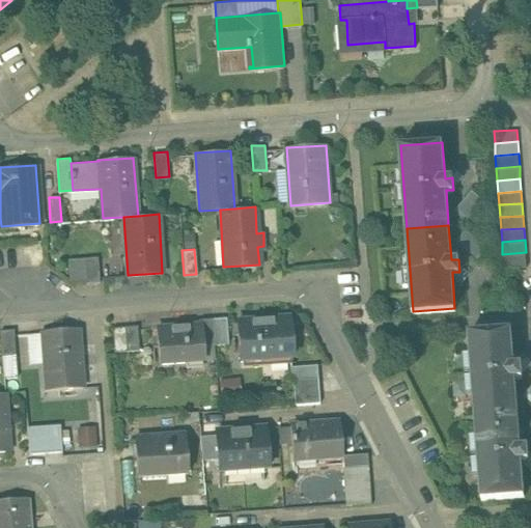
[(526,252),(502,254),(503,267),(527,265),(526,252)]
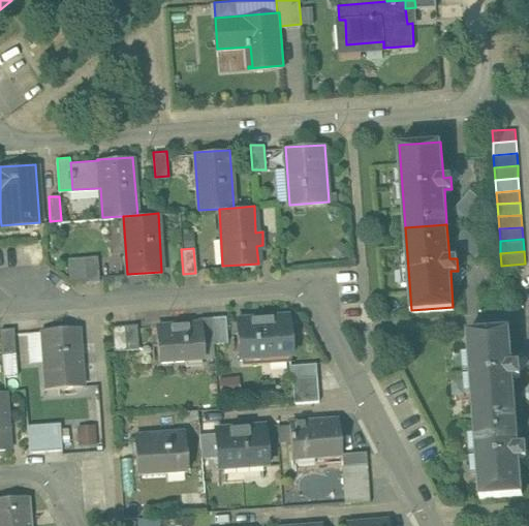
[(97,255),(84,256),(85,279),(85,281),(99,280),(97,255)]
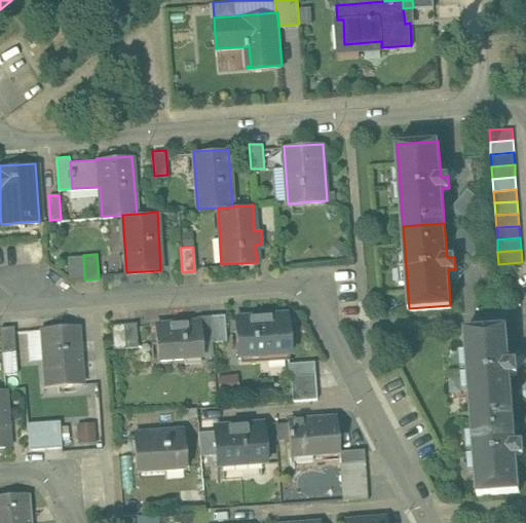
[(68,276),(71,278),(84,277),(83,255),(67,257),(68,276)]
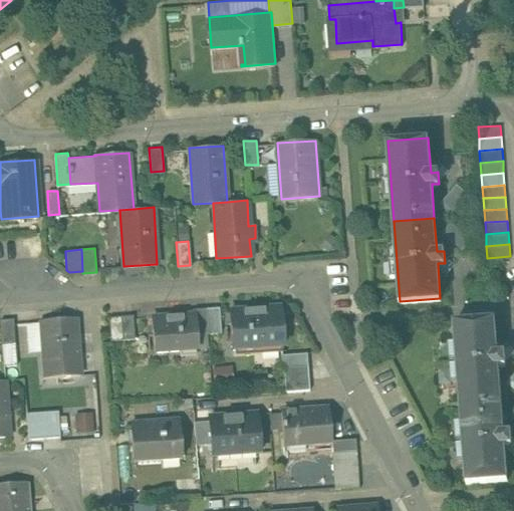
[(513,266),(504,268),(504,277),(513,276),(513,266)]
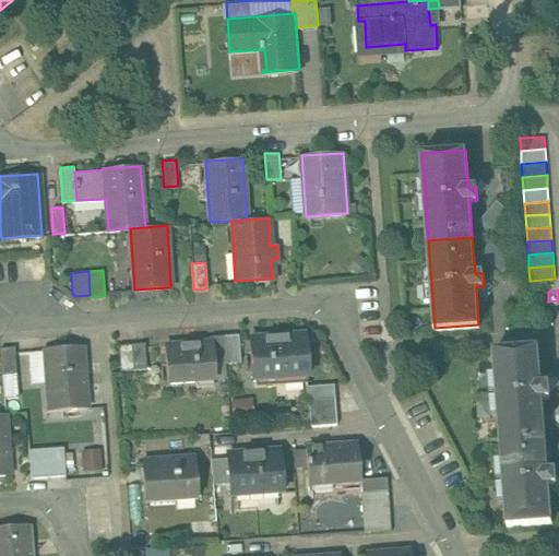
[(304,332),(251,336),(254,378),(307,374),(304,332)]
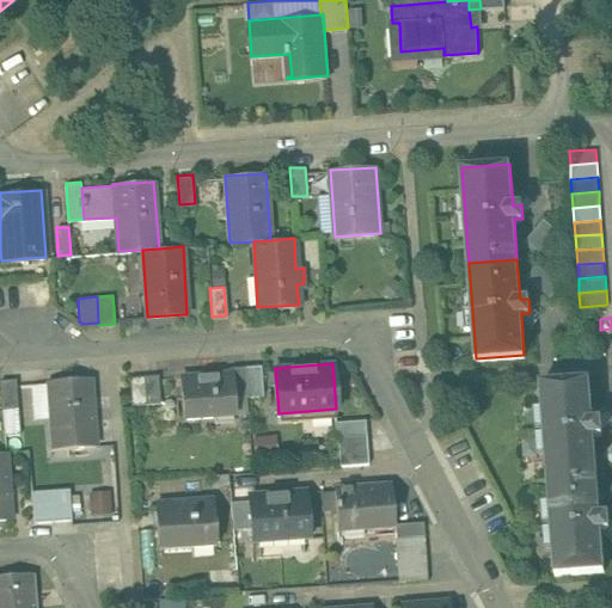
[(262,364),(245,366),(248,394),(264,393),(262,364)]
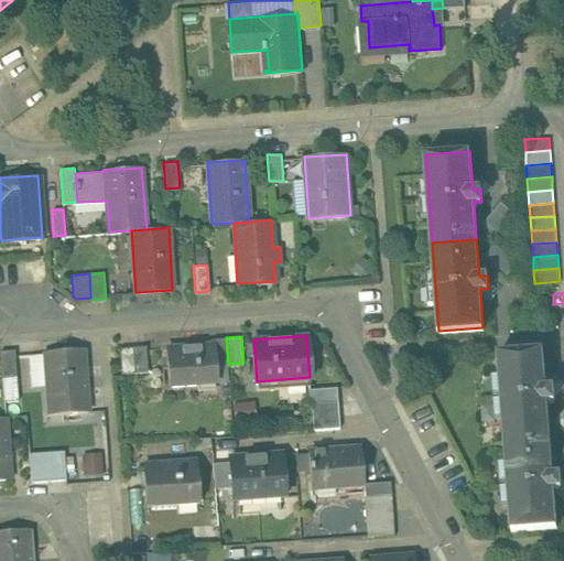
[(226,337),(212,338),(213,343),(215,365),(228,364),(226,337)]
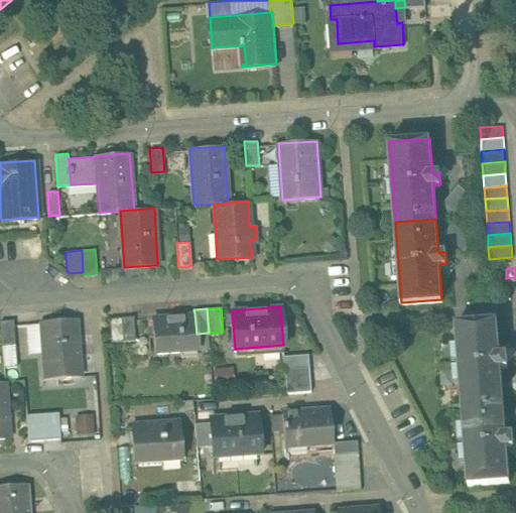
[(195,313),(152,316),(155,353),(198,350),(197,334),(195,313)]
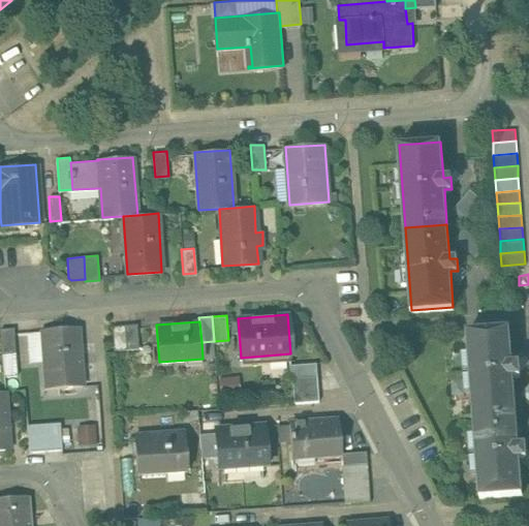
[(136,323),(124,325),(126,348),(138,346),(136,323)]
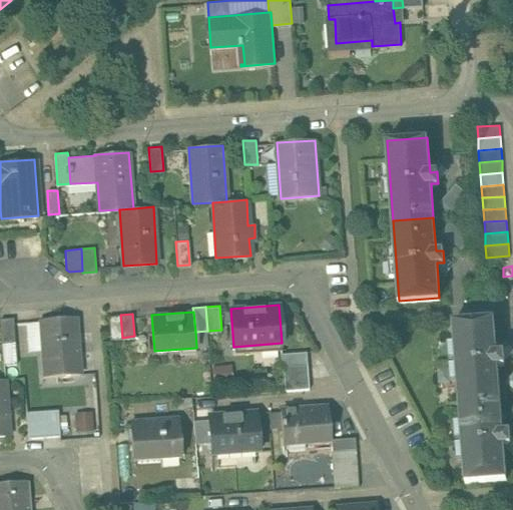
[(120,315),(108,316),(110,339),(122,338),(120,315)]
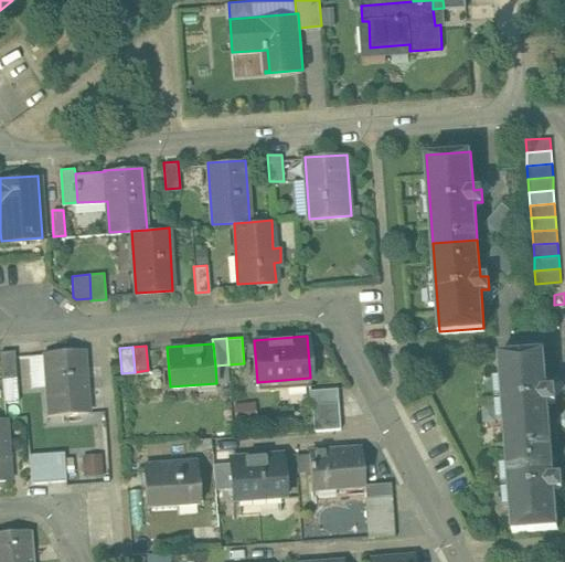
[(14,350),(0,351),(2,378),(16,377),(14,350)]
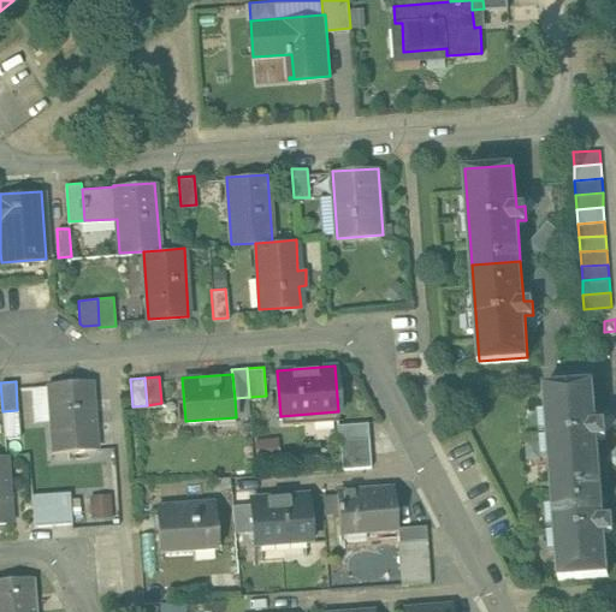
[(92,381),(48,384),(53,451),(96,447),(92,381)]
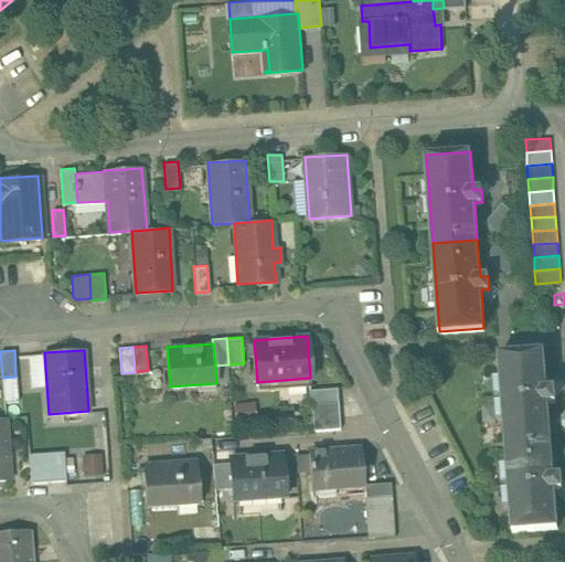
[(543,350),(499,353),(505,442),(550,438),(547,401),(555,401),(554,388),(546,388),(543,350)]
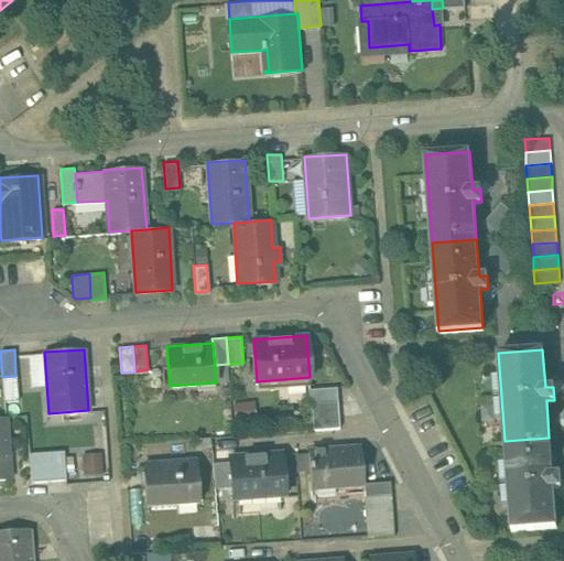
[(336,386),(308,388),(310,402),(311,402),(337,400),(336,386)]
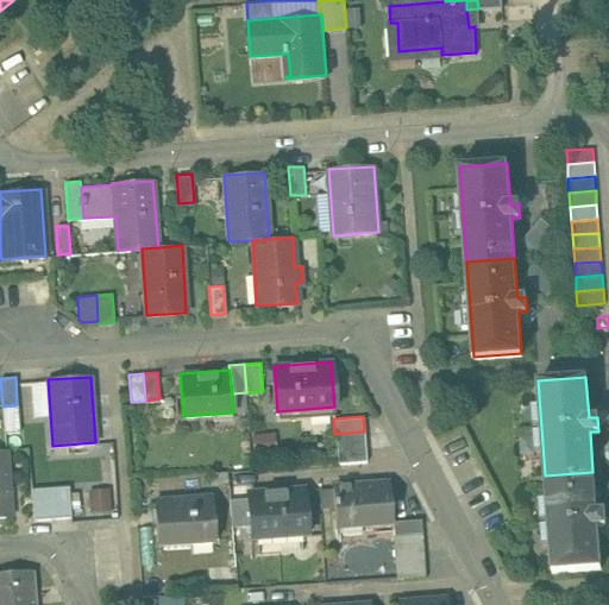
[(364,432),(336,434),(337,447),(365,446),(364,432)]
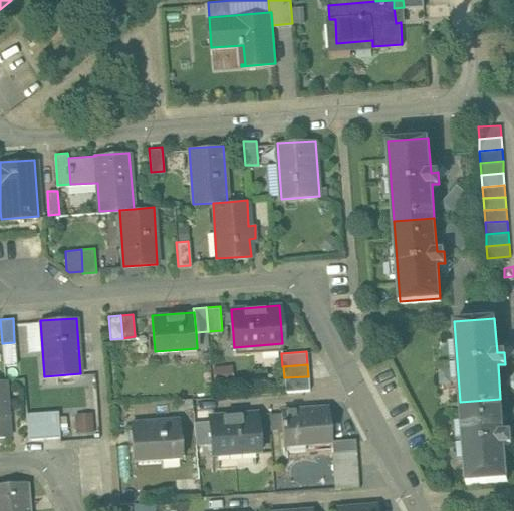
[(231,365),(214,366),(216,392),(233,391),(231,365)]
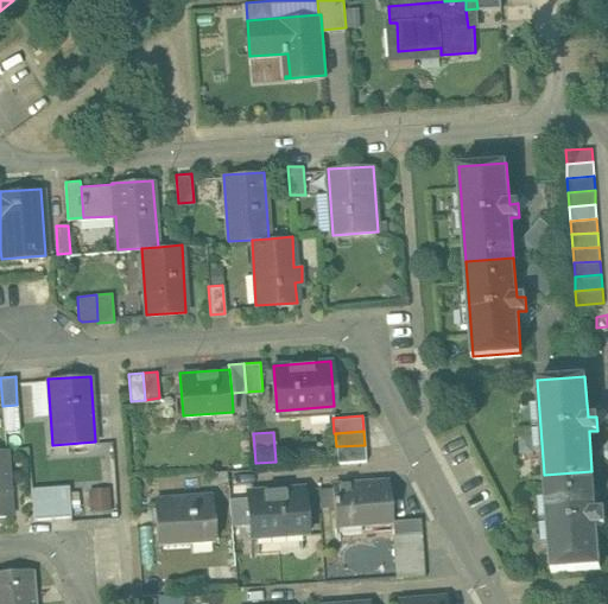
[(365,445),(336,446),(337,461),(366,458),(365,445)]
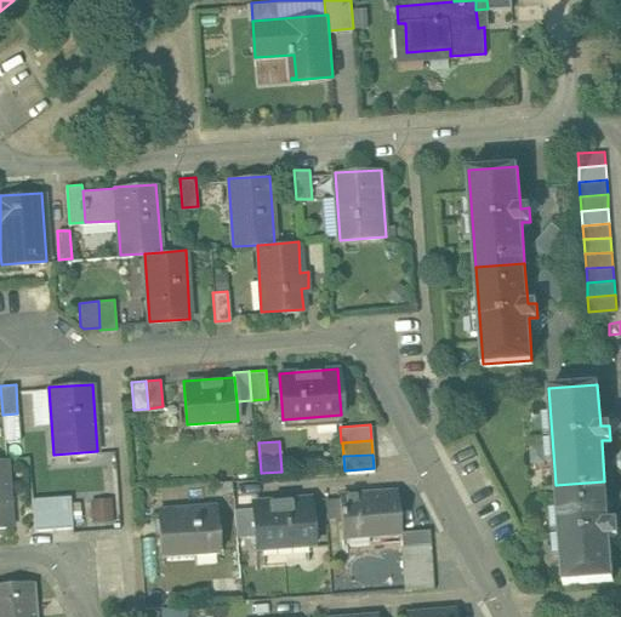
[(0,457),(0,526),(11,525),(5,458),(0,457)]
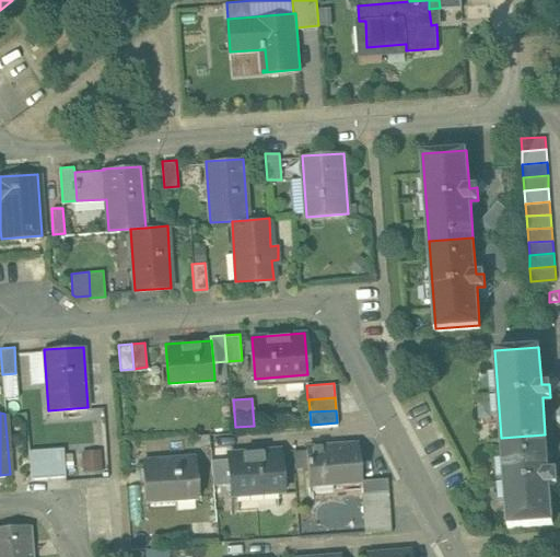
[(545,434),(501,438),(508,524),(551,521),(549,484),(557,484),(556,471),(548,471),(545,434)]
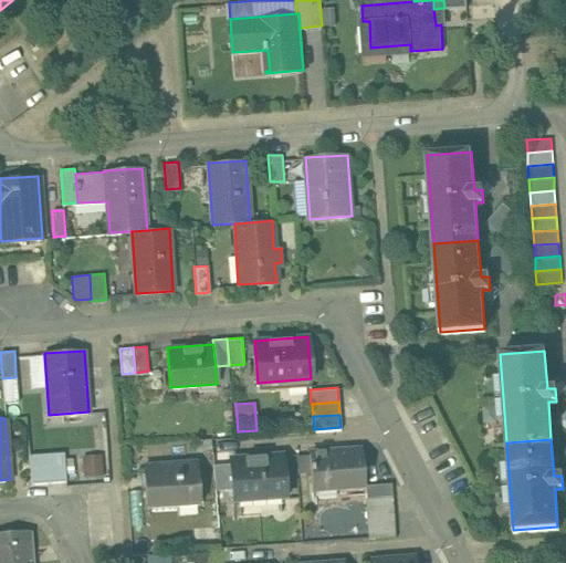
[(362,448),(308,452),(312,489),(365,486),(362,448)]
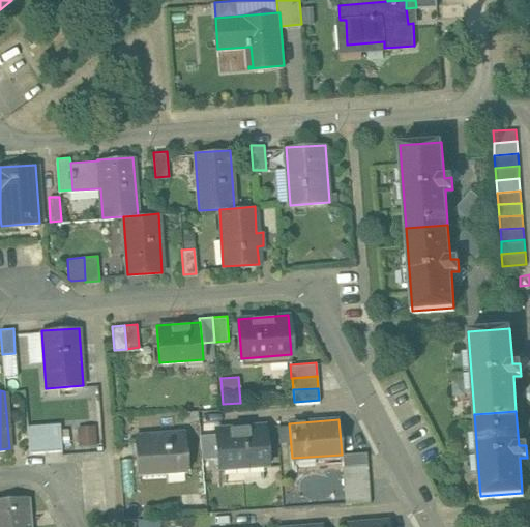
[(264,425),(215,429),(215,434),(217,457),(218,468),(267,464),(264,425)]
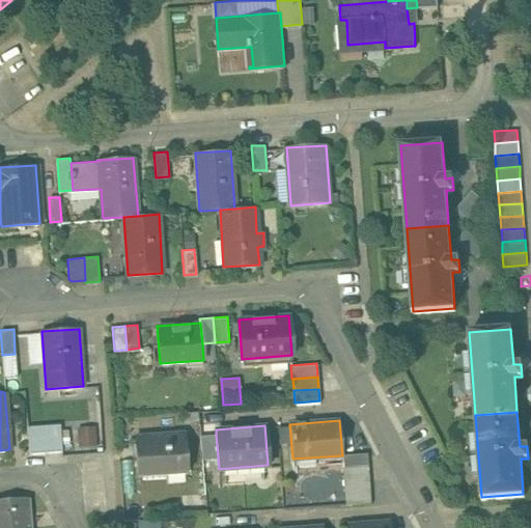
[(42,426),(28,427),(30,452),(43,451),(42,426)]
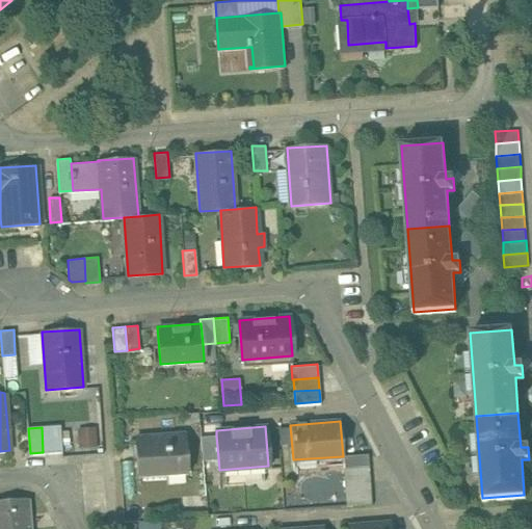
[(185,433),(135,438),(138,477),(188,474),(185,433)]
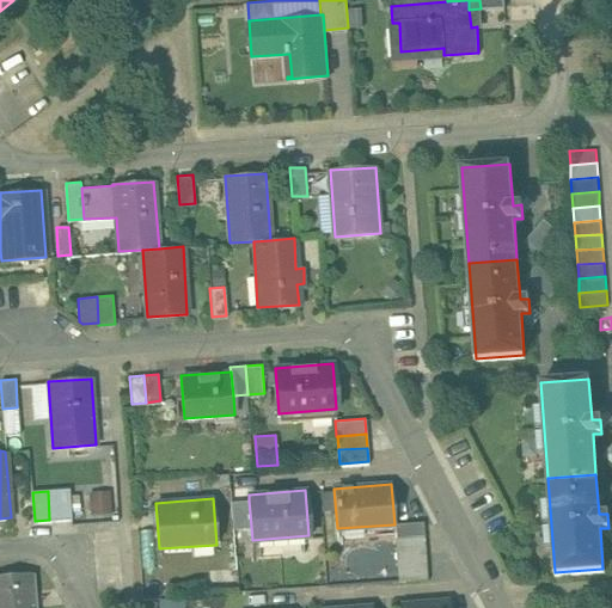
[(249,501),(231,502),(233,528),(251,527),(249,501)]
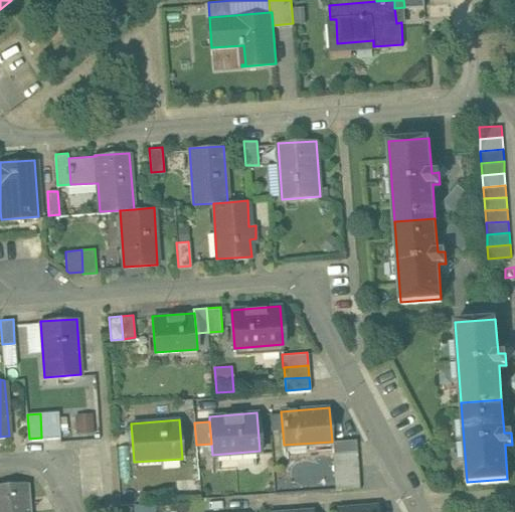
[(356,438),(332,440),(333,452),(357,450),(356,438)]
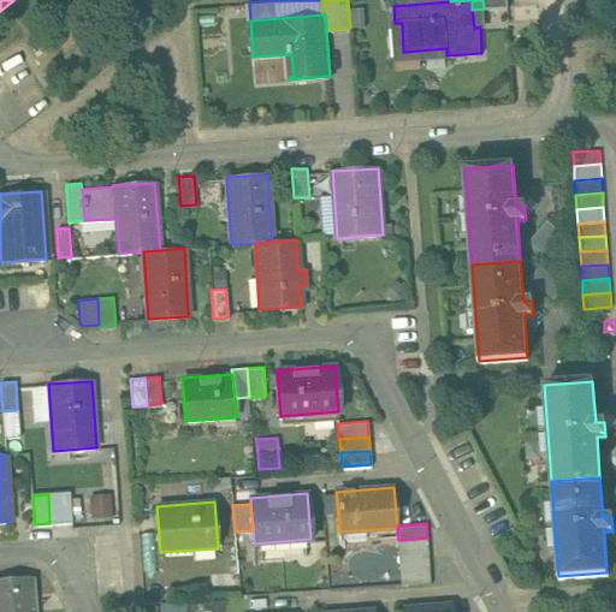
[(427,538),(398,540),(400,556),(427,553),(427,538)]
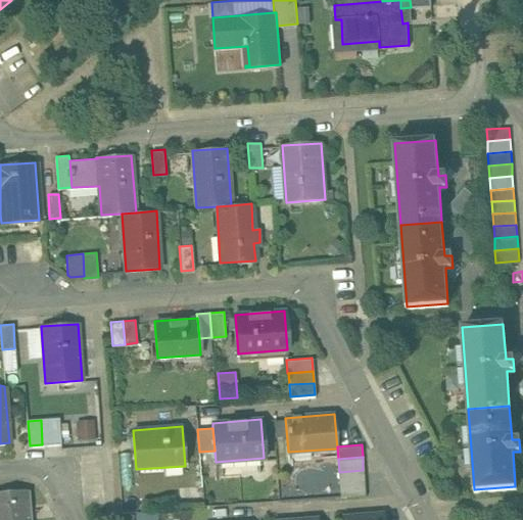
[(363,470),(339,472),(340,483),(364,481),(363,470)]
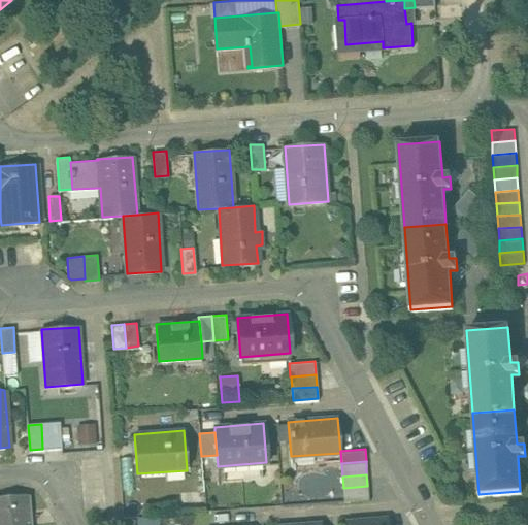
[(367,486),(343,488),(344,500),(368,499),(367,486)]
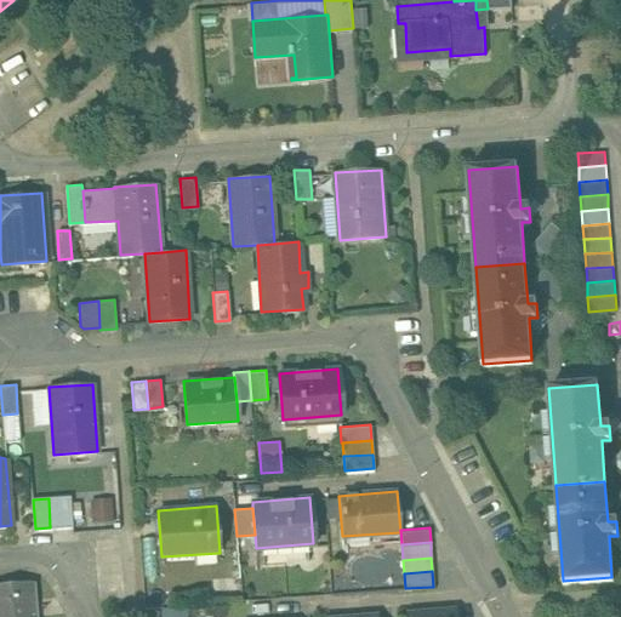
[(34,616),(32,582),(0,583),(0,616),(34,616)]
